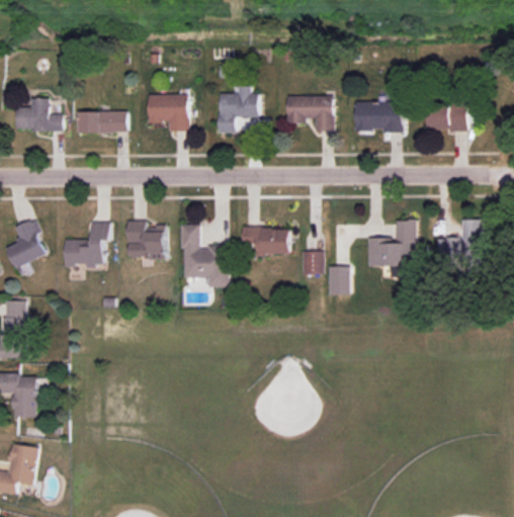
[(258,117),(257,94),(250,94),(250,86),(237,87),(237,94),(218,94),(218,133),(235,133),(235,118),(258,117)]
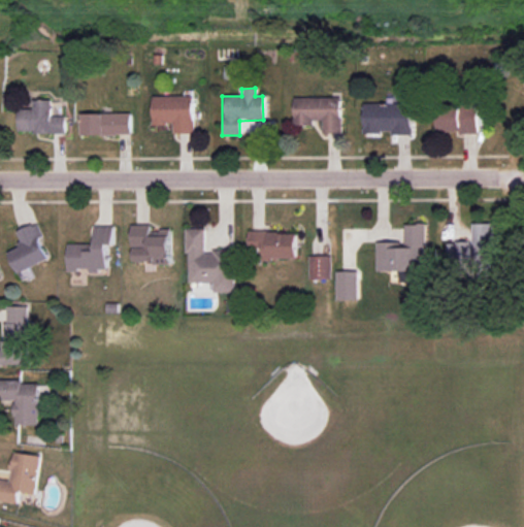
[(473,133),(475,94),(455,93),(454,106),(435,106),(435,132),(473,133)]
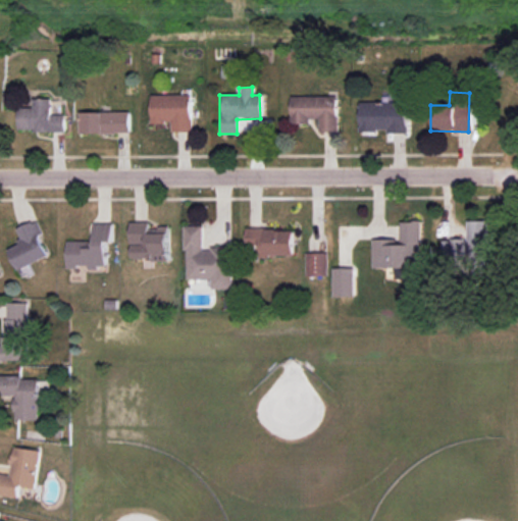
[(189,96),(148,96),(149,123),(169,123),(169,133),(189,133),(189,96)]
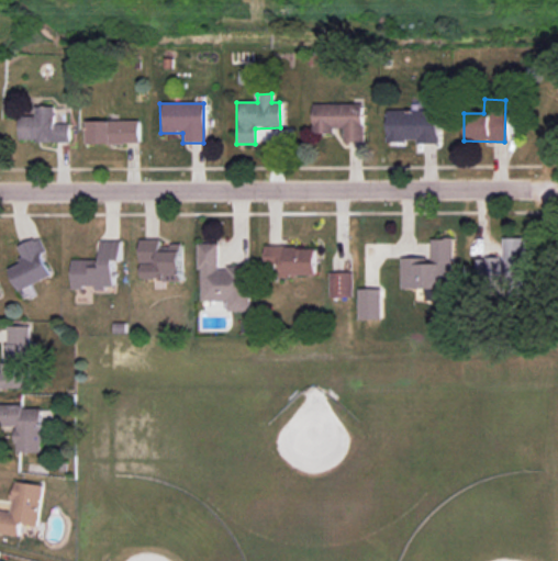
[(311,105),(311,134),(331,134),(331,128),(341,128),(341,143),(361,143),(360,104),(311,105)]
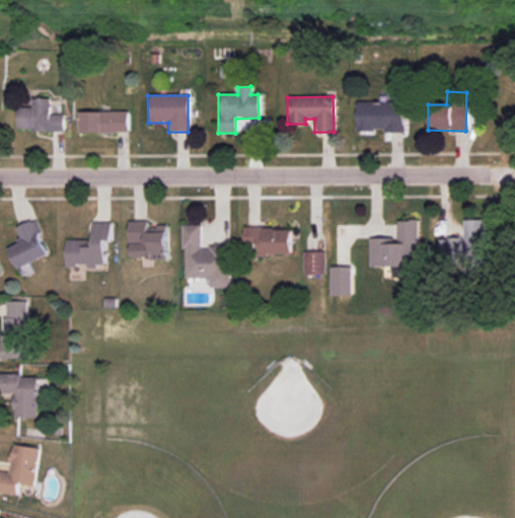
[(62,131),(62,115),(48,115),(48,98),(30,99),(30,107),(15,108),(15,132),(62,131)]
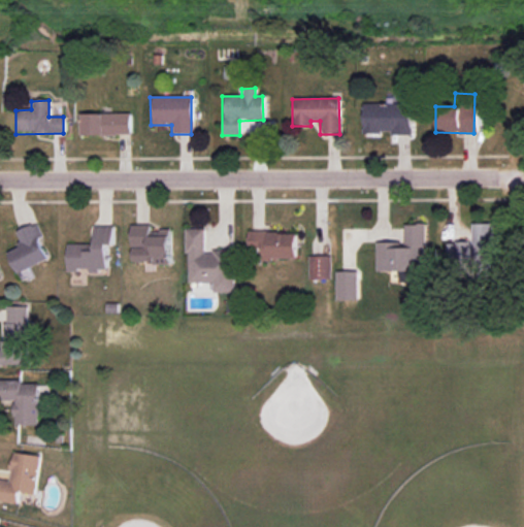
[(408,103),(360,104),(361,133),(390,133),(390,136),(410,135),(408,103)]
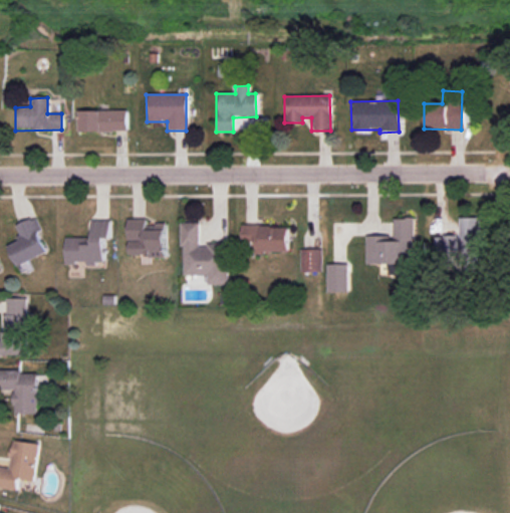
[(124,110),(75,111),(76,133),(124,132),(124,110)]
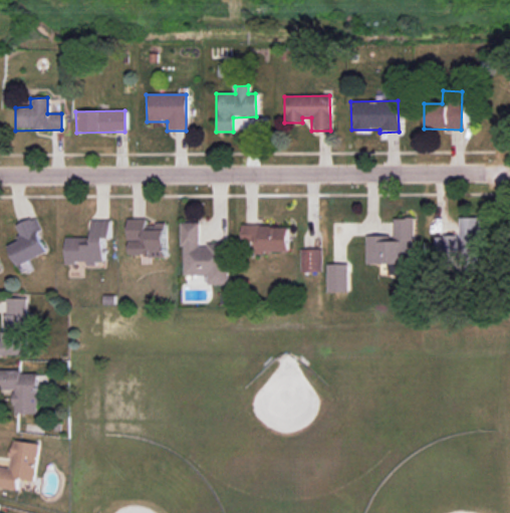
[(5,246),(14,266),(44,254),(35,232),(38,231),(32,218),(12,227),(18,241),(5,246)]
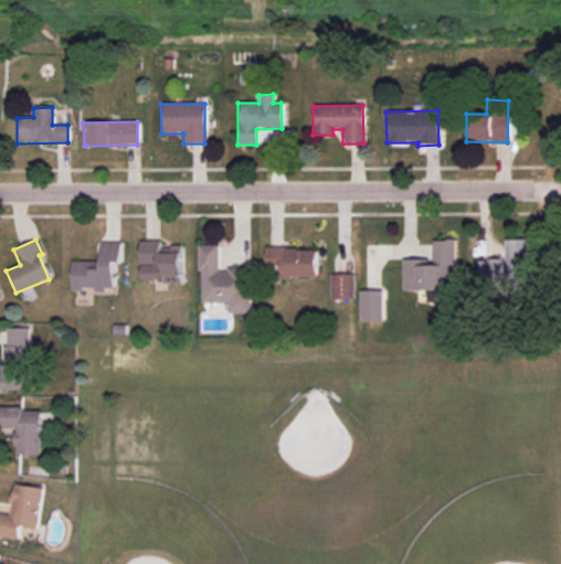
[(525,240),(504,240),(503,261),(476,261),(476,291),(525,291),(525,240)]
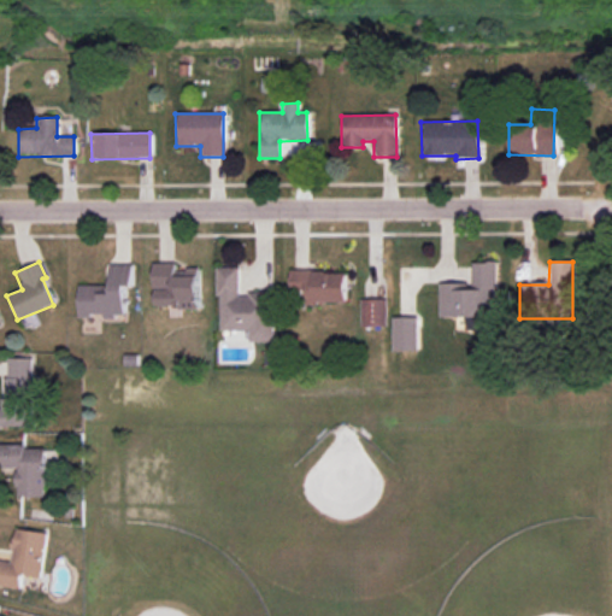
[(436,285),(437,318),(463,317),(463,332),(494,332),(493,263),(470,263),(470,285),(436,285)]
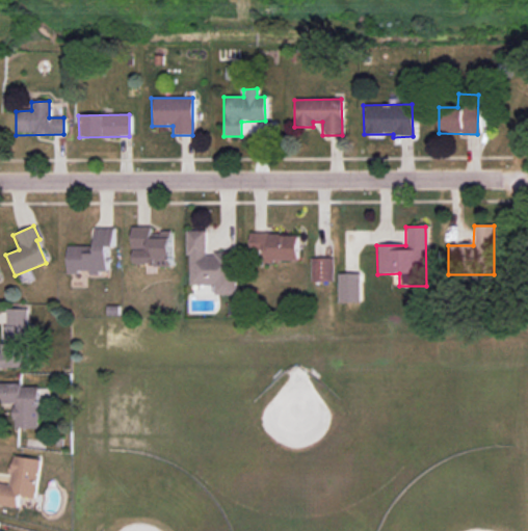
[(130,228),(130,266),(169,266),(169,233),(150,233),(149,228),(130,228)]
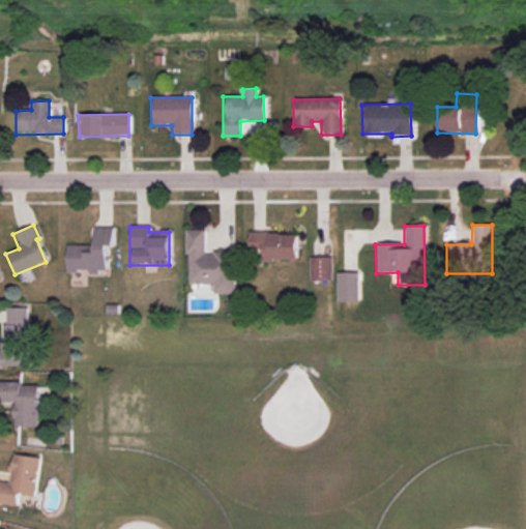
[(112,228),(92,228),(92,245),(65,245),(65,272),(96,273),(96,270),(105,270),(105,246),(112,246),(112,228)]
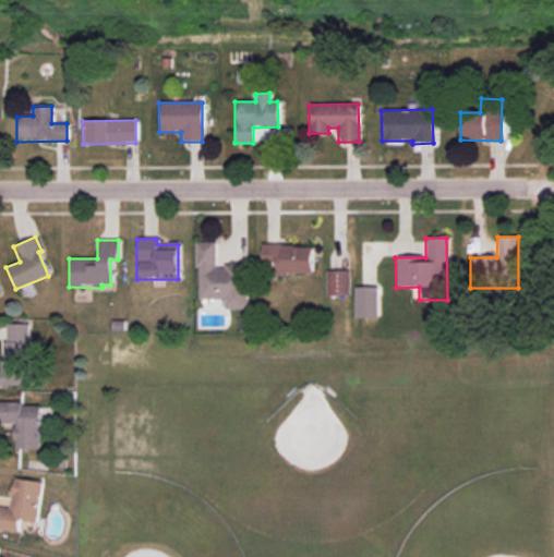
[(196,300),(223,299),(224,311),(245,310),(244,266),(214,266),(214,242),(195,243),(196,300)]
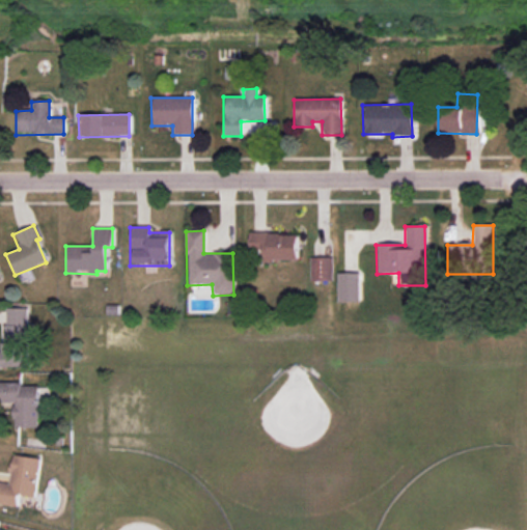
[(296,261),(296,234),(247,233),(247,250),(262,251),(262,260),(296,261)]
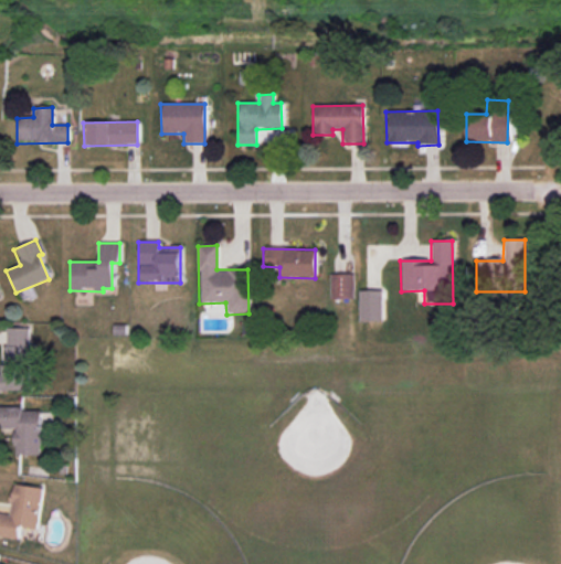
[(351,275),(328,275),(328,299),(351,300),(351,275)]
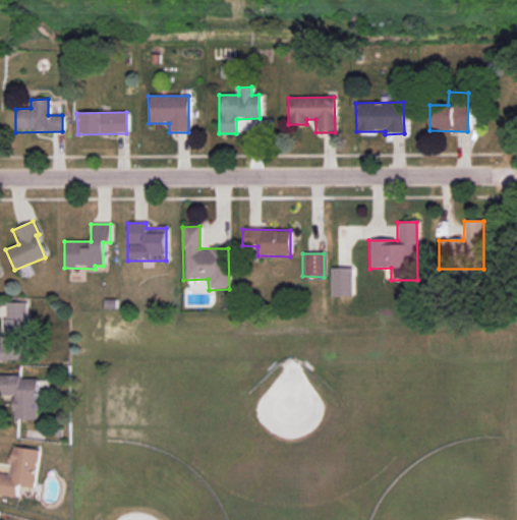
[(350,297),(351,269),(330,268),(329,296),(350,297)]
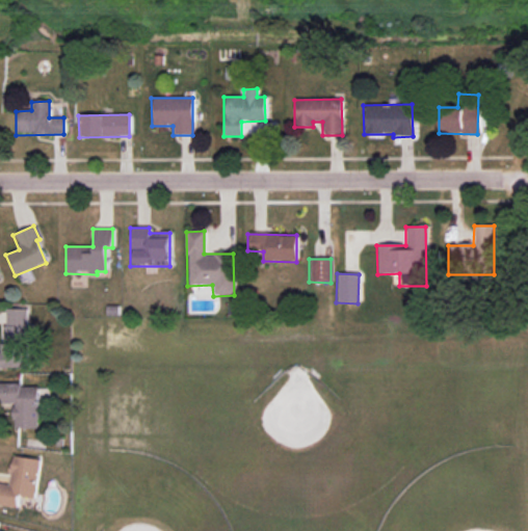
[(0,368),(26,368),(24,309),(3,310),(3,326),(0,326),(0,368)]
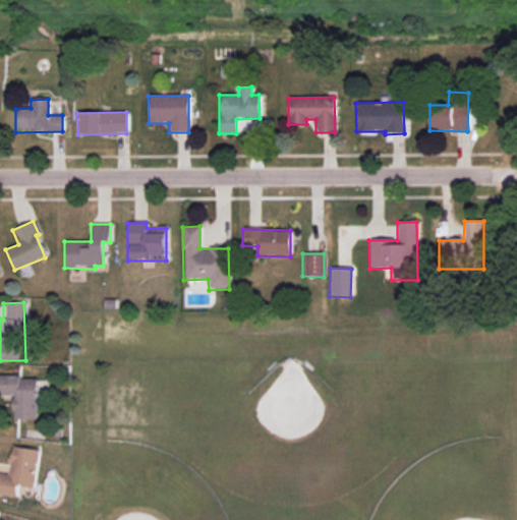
[(35,420),(36,378),(0,377),(0,394),(11,395),(10,419),(35,420)]
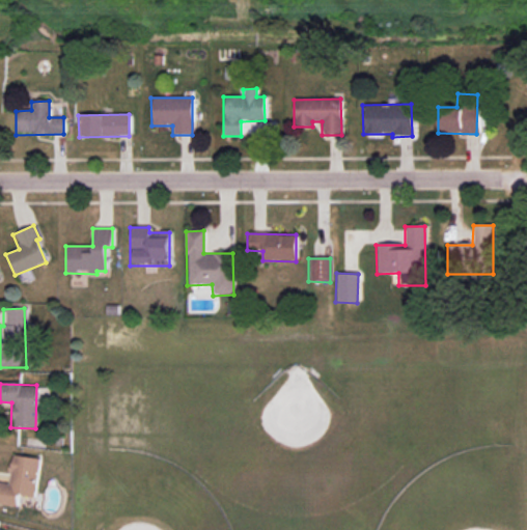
[(38,458),(11,455),(7,482),(0,481),(0,505),(15,507),(17,496),(32,498),(38,458)]
